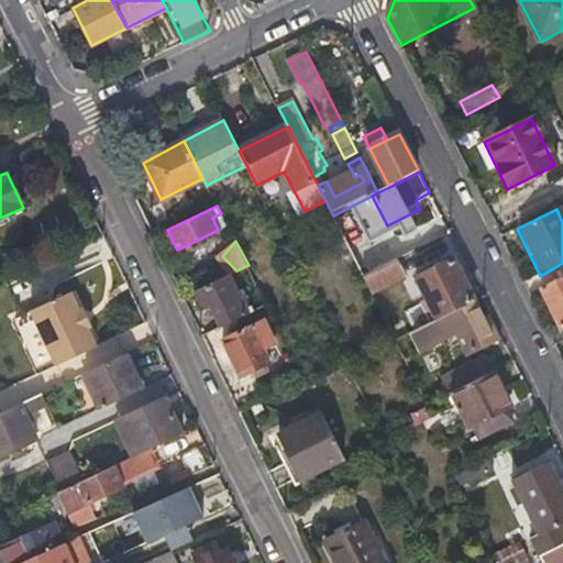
[(386,247),(356,262),(365,278),(395,263),(386,247)]
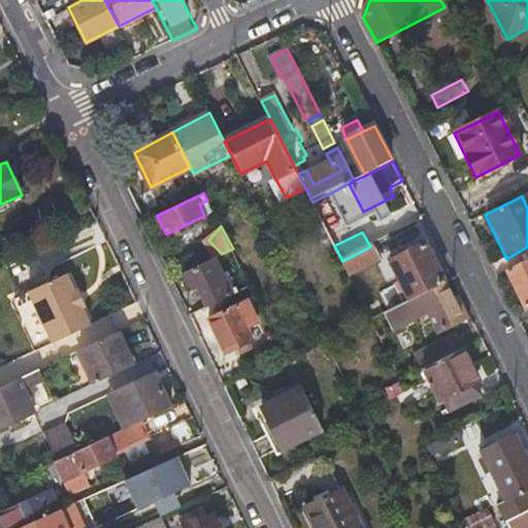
[(383,261),(374,244),(370,246),(342,261),(351,277),(383,261)]
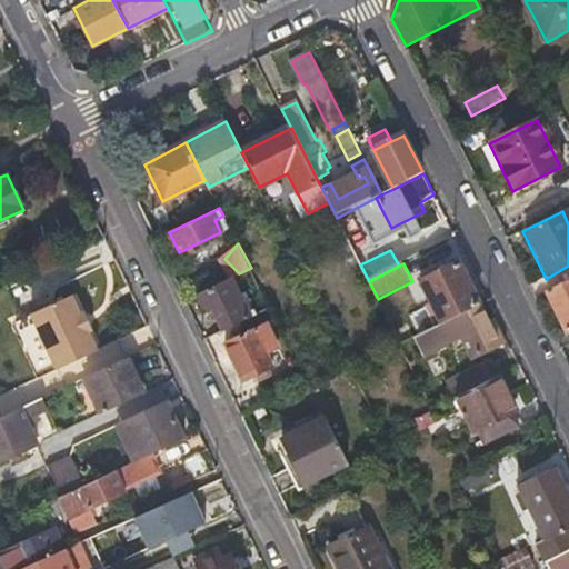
[(445,323),(480,305),(460,265),(423,282),(445,323)]
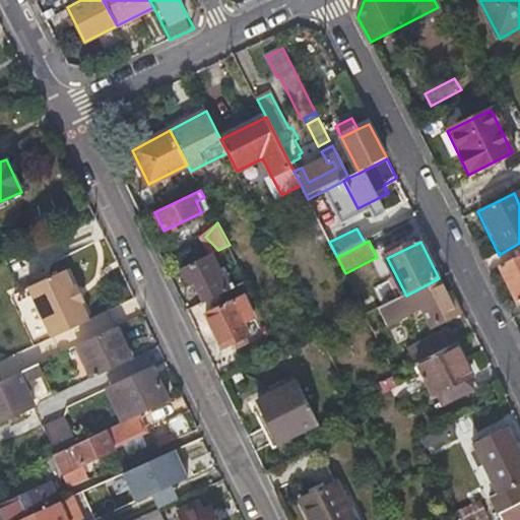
[(207,301),(226,291),(207,256),(182,268),(192,288),(199,284),(207,301)]
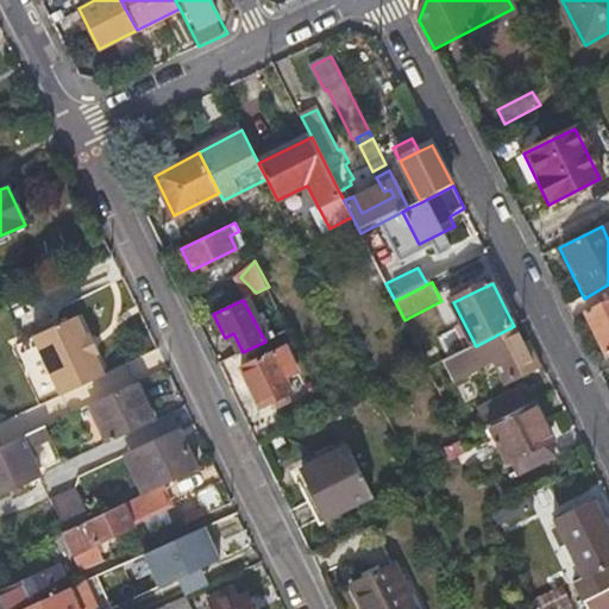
[(608,301),(586,313),(596,334),(608,327),(608,301)]
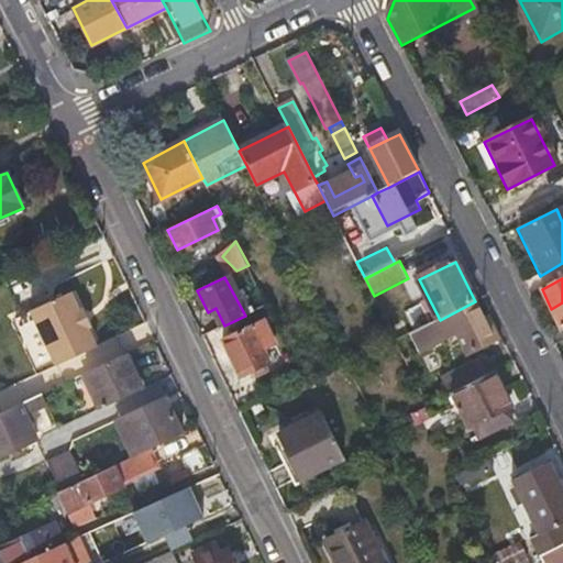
[(65,362),(99,346),(90,328),(94,326),(86,308),(80,309),(73,291),(31,312),(57,365),(65,362)]
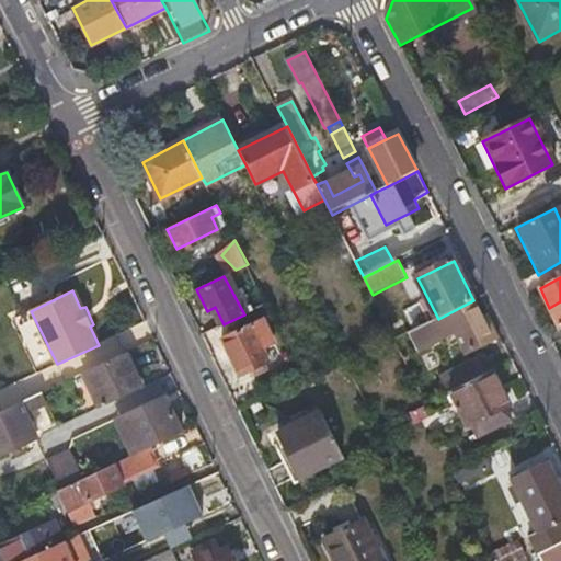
[(483,319),(473,300),(438,319),(418,330),(426,345),(444,336),(445,339),(456,333),(467,353),(497,338),(488,317),(483,319)]
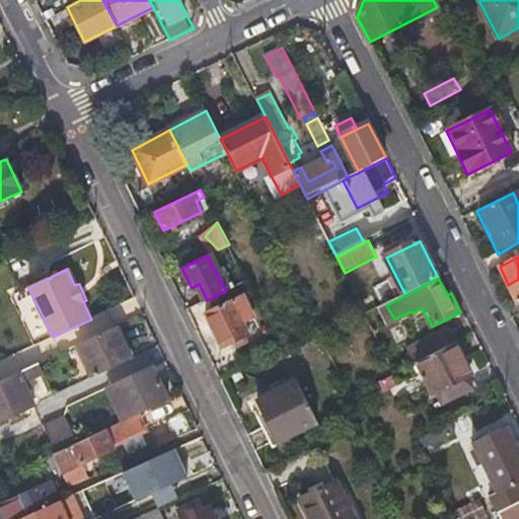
[(518,279),(508,285),(517,303),(518,301),(518,279)]
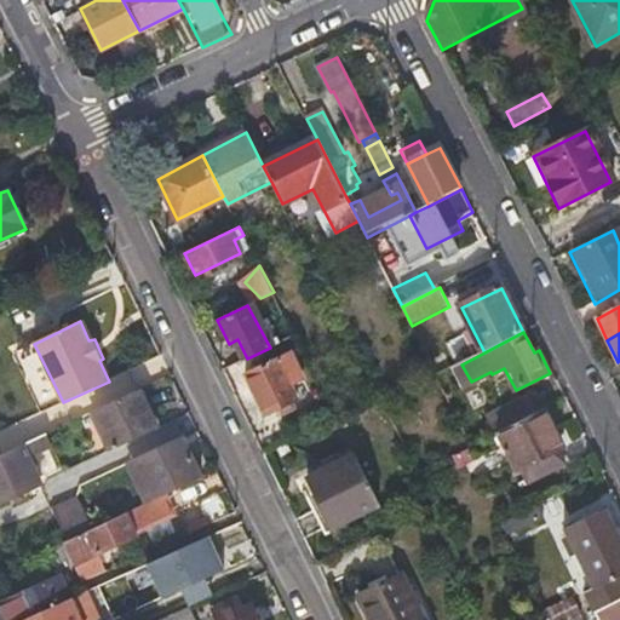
[(300,399),(280,359),(247,374),(268,414),(275,411),(277,415),(297,407),(294,402),(300,399)]
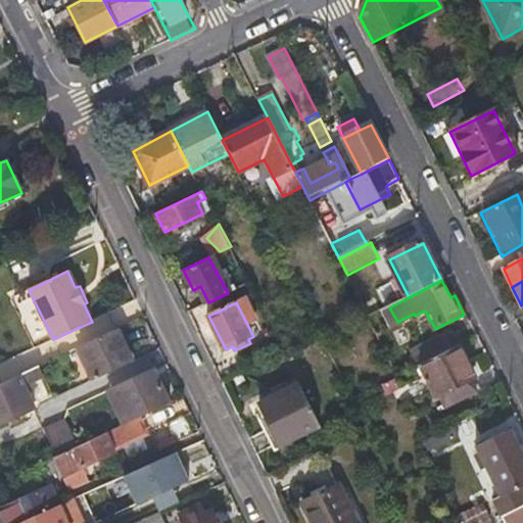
[(134,363),(119,329),(82,345),(97,379),(134,363)]
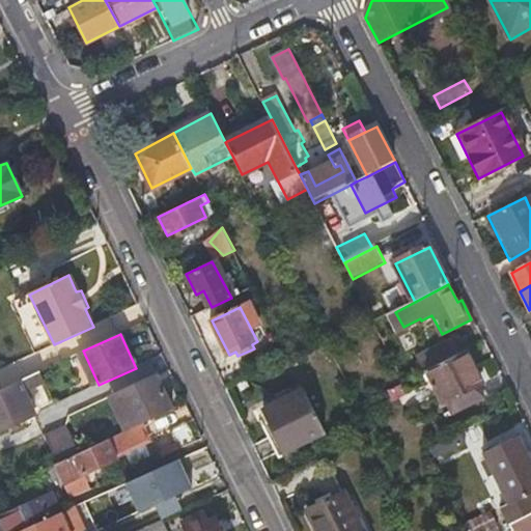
[(428,370),(467,351),(459,337),(421,357),(428,370)]
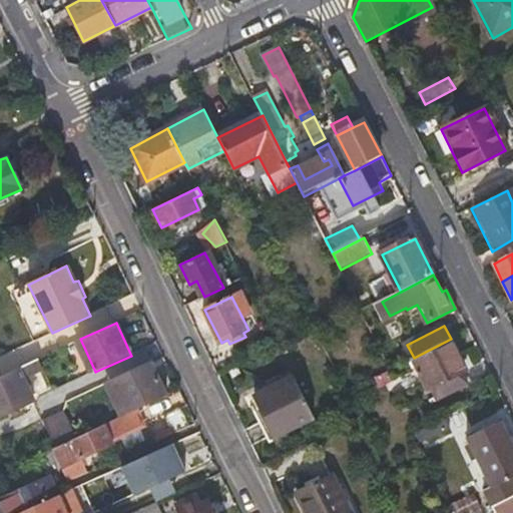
[(461,358),(451,339),(414,358),(399,366),(404,376),(419,368),(430,389),(431,389),(465,371),(459,359),(461,358)]
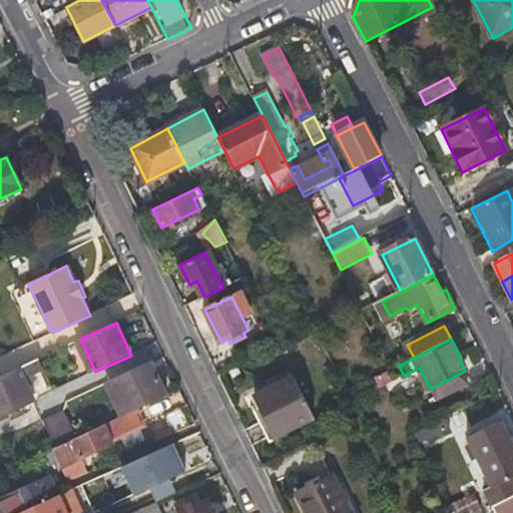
[(135,411),(166,397),(147,358),(108,375),(127,415),(135,411)]
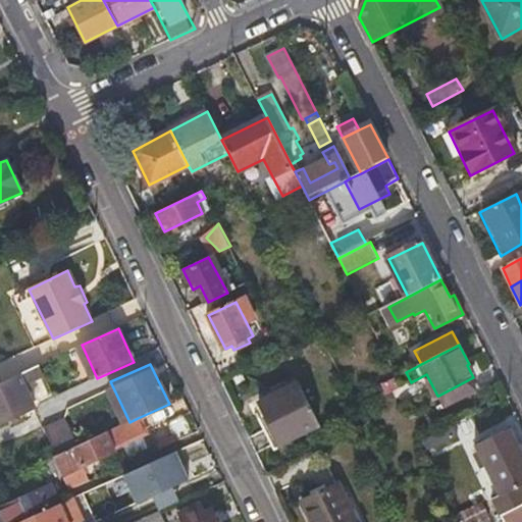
[(38,365),(0,382),(0,419),(32,405),(21,382),(42,373),(38,365)]
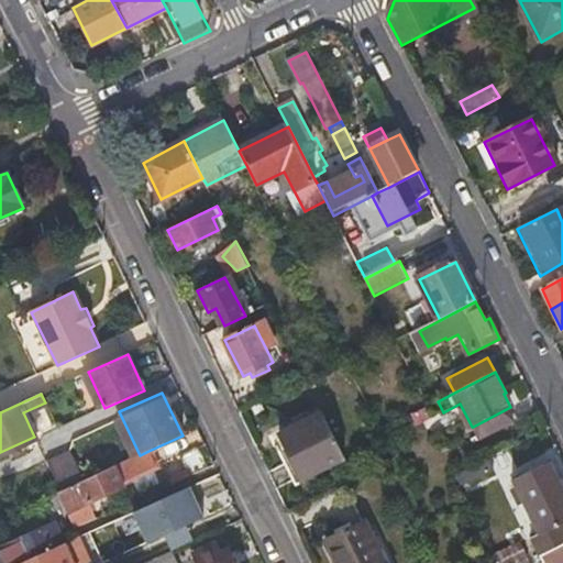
[(517,422),(510,407),(473,427),(481,440),(517,422)]
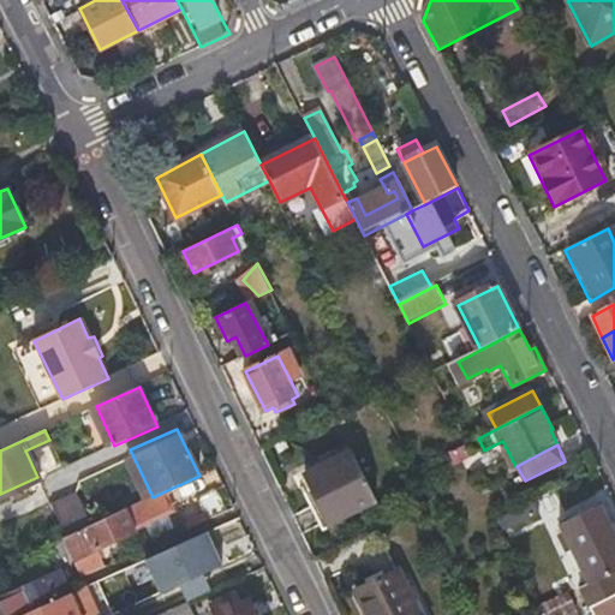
[(335,521),(380,500),(354,449),(306,473),(310,481),(302,485),(326,531),(336,525),(335,521)]
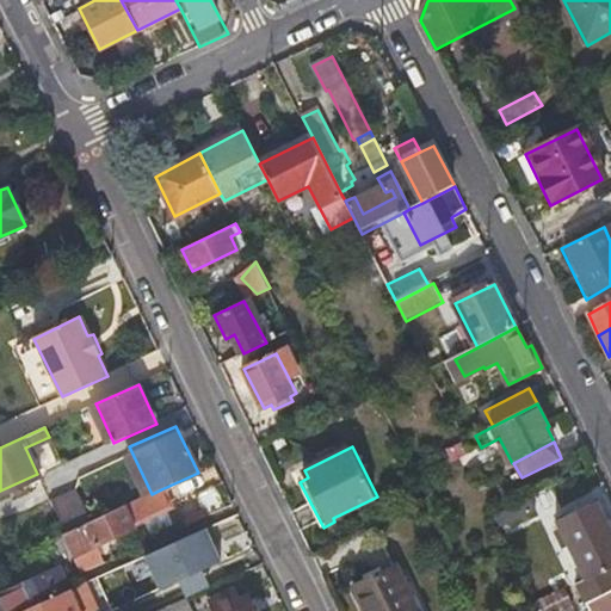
[(207,469),(167,489),(174,505),(214,485),(207,469)]
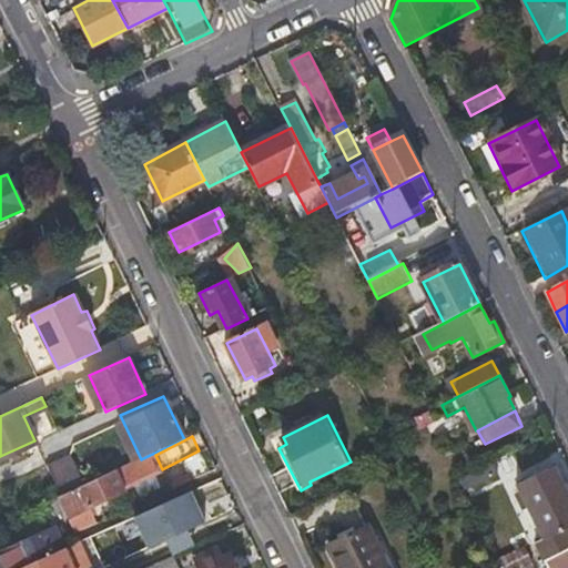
[(210,470),(200,452),(183,460),(193,479),(210,470)]
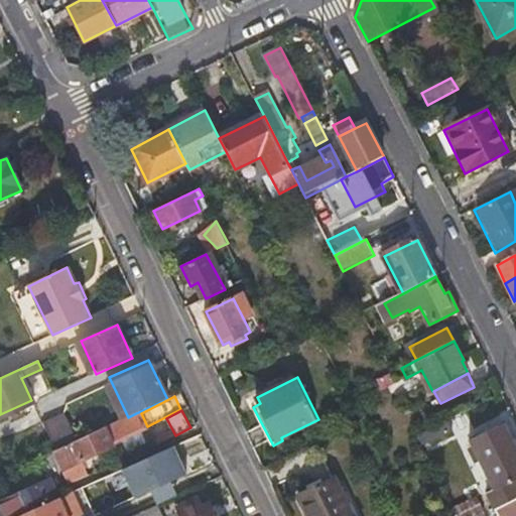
[(57,464),(68,484),(88,475),(82,462),(114,445),(113,442),(143,428),(136,413),(128,417),(76,441),(54,450),(52,452),(57,464)]
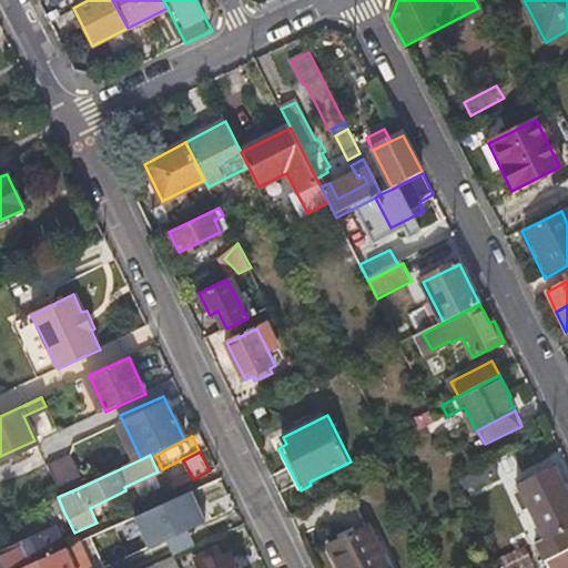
[(60,496),(83,486),(70,457),(48,467),(60,496)]
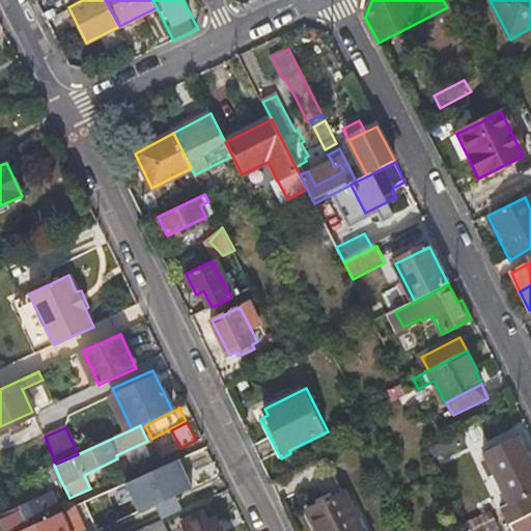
[(530,455),(522,437),(502,447),(504,450),(490,457),(514,503),(530,494),(530,455)]
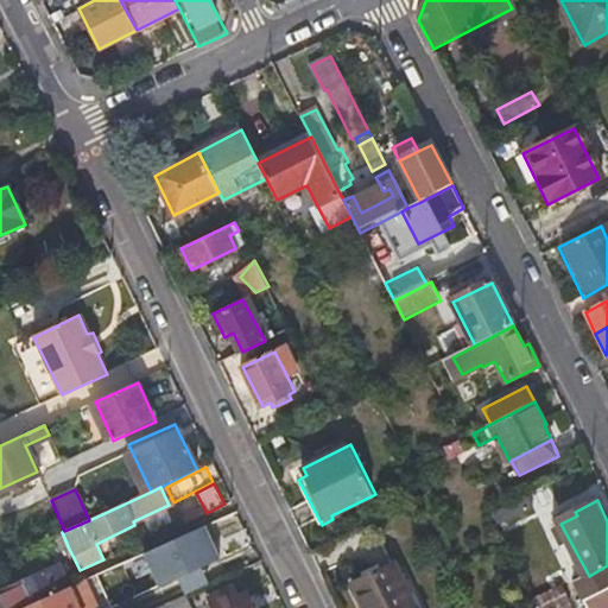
[(513,517),(508,505),(501,508),(493,513),(498,524),(513,517)]
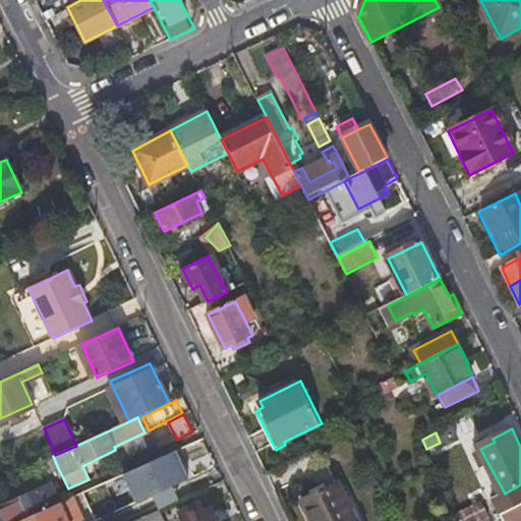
[(495,442),(493,439),(479,446),(480,449),(495,442)]
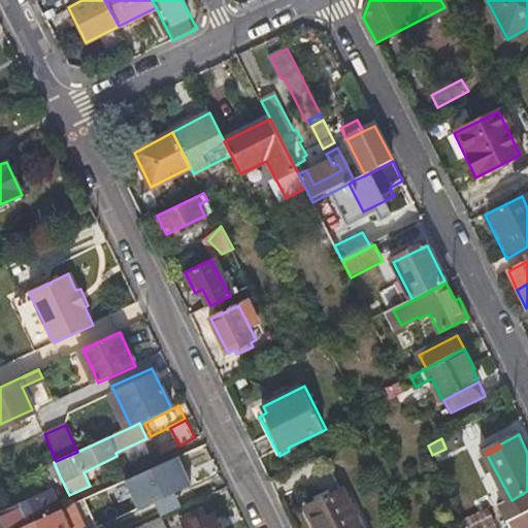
[(158,504),(163,515),(184,505),(178,494),(198,485),(184,454),(127,480),(141,512),(158,504)]
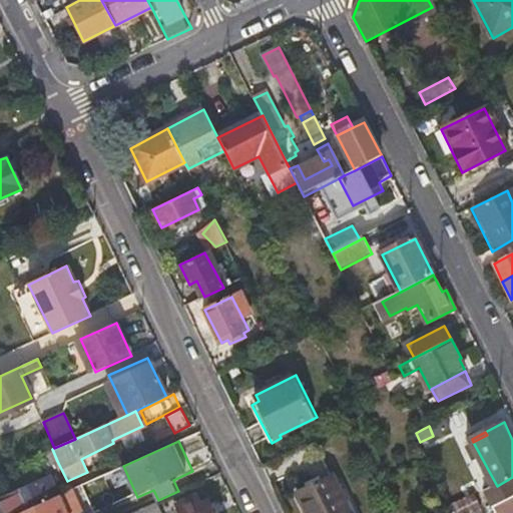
[(52,449),(40,454),(46,466),(57,461),(52,449)]
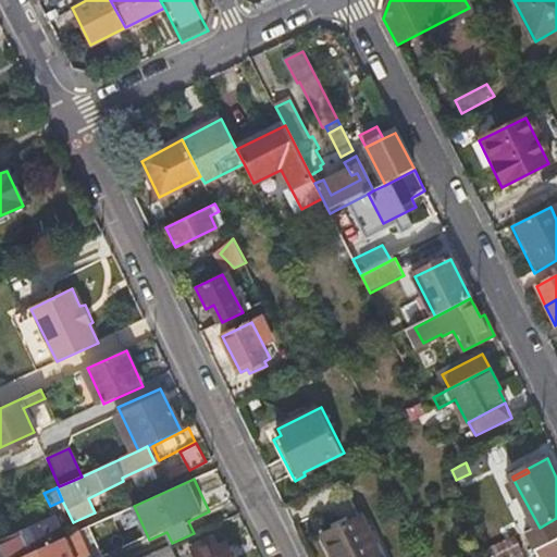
[(123,532),(140,528),(135,507),(118,512),(123,532)]
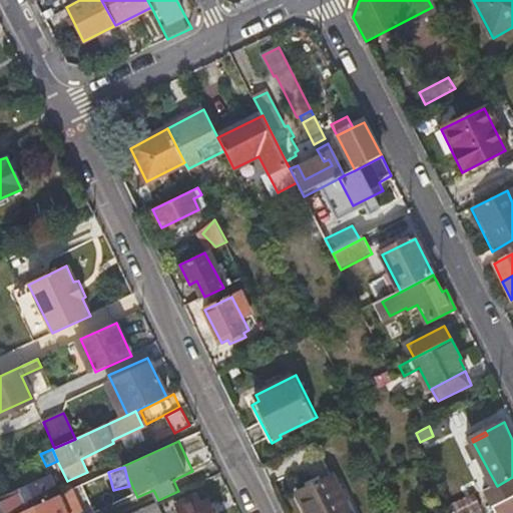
[(25,510),(57,495),(48,476),(16,490),(25,510)]
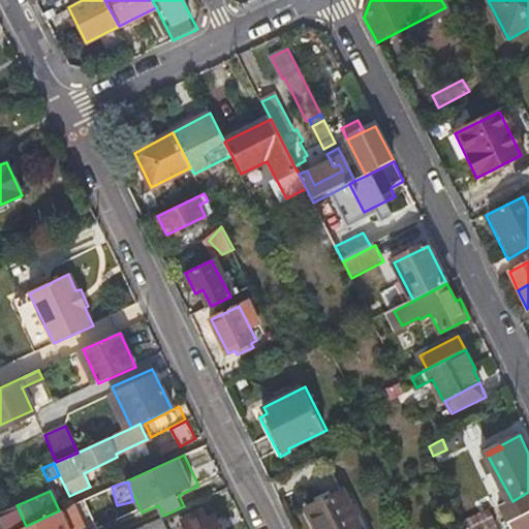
[(318,528),(359,528),(340,491),(307,506),(318,528)]
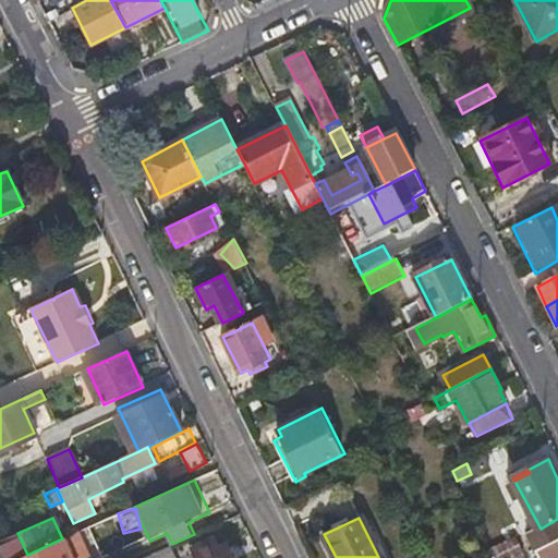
[(492,550),(496,557),(514,557),(526,553),(518,537),(492,550)]
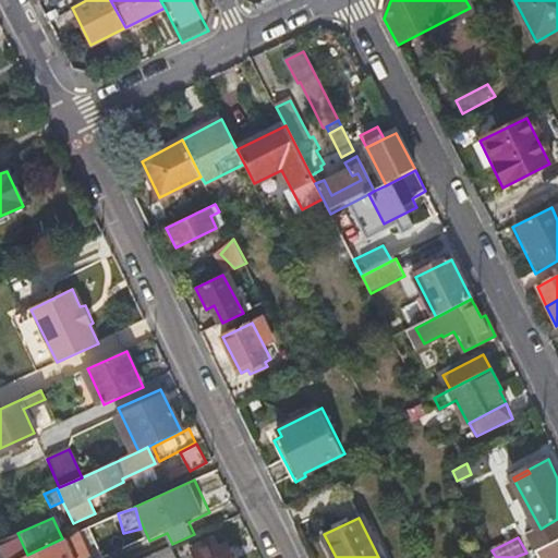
[(70,557),(62,538),(27,555),(19,557),(70,557)]
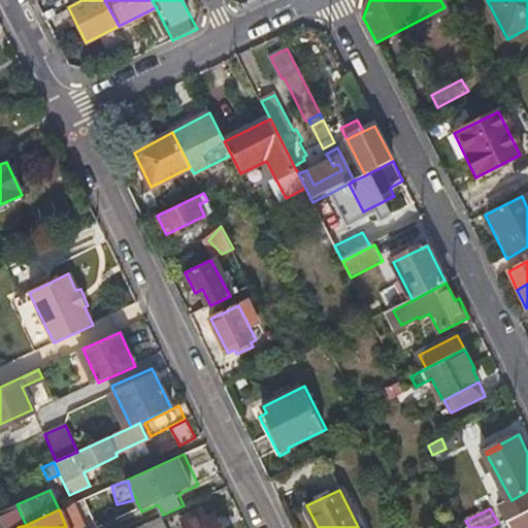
[(187,527),(218,527),(212,515),(205,518),(202,512),(183,519),(187,527)]
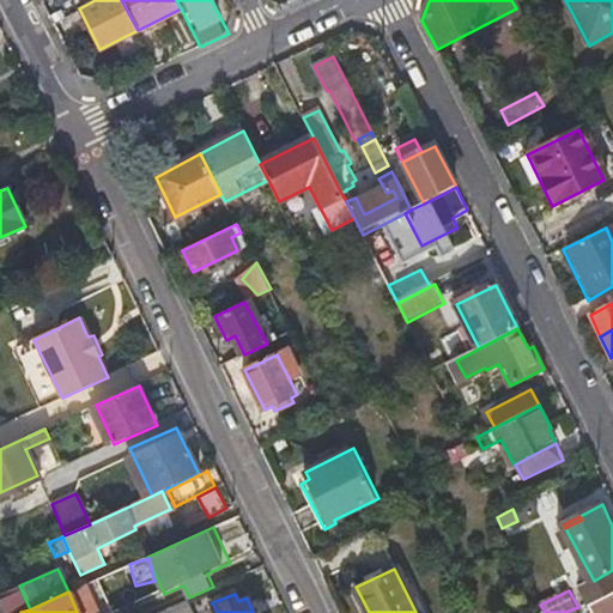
[(612,612),(612,594),(590,606),(594,612),(612,612)]
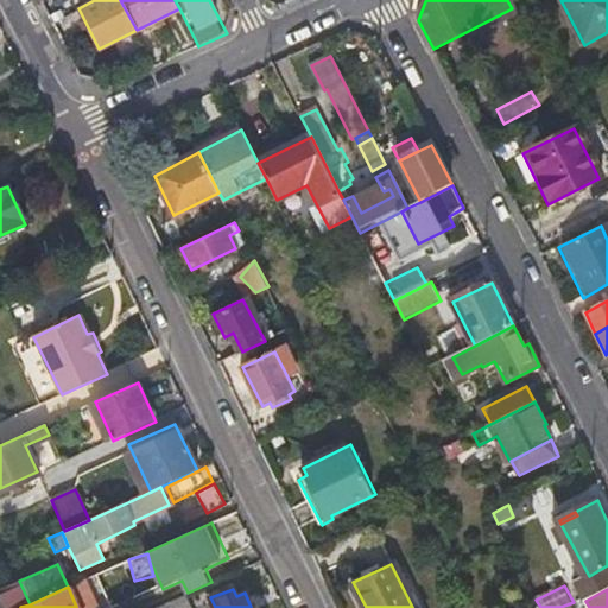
[(190,607),(184,595),(154,607),(190,607)]
